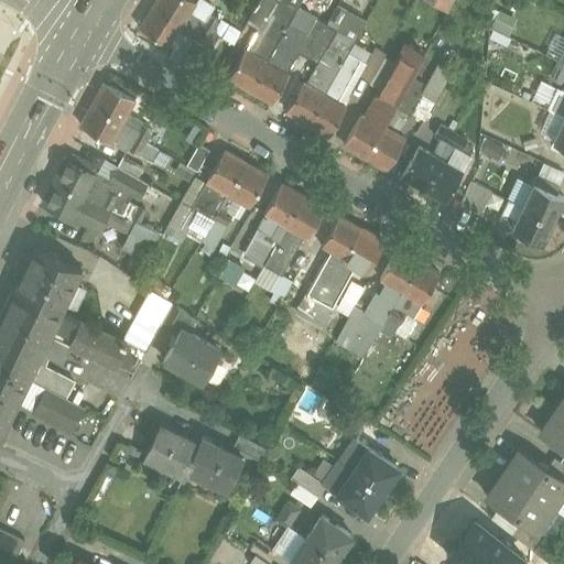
[(194,2),(190,0),(158,0),(141,25),(169,43),(177,29),(187,14),(194,2)]
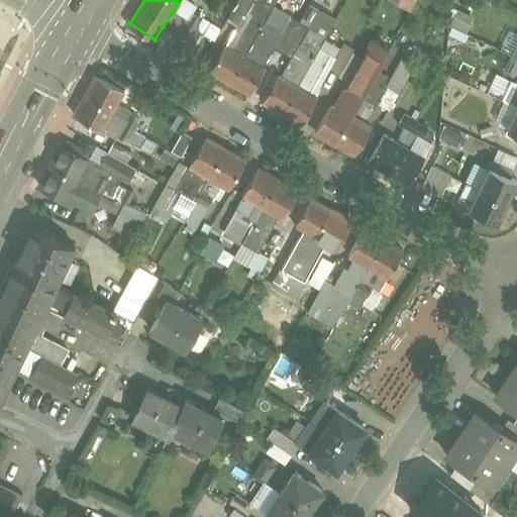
[(257,0),(249,14),(245,12),(238,25),(227,43),(226,43),(211,71),(230,82),(264,22),(274,5),(265,0),(257,0)]
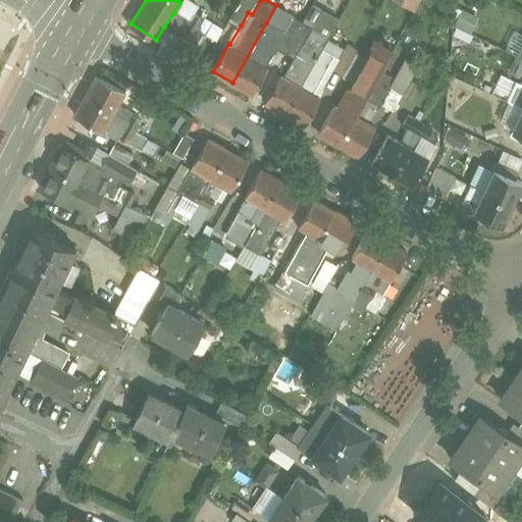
[(241,0),(231,14),(229,19),(241,25),(248,12),(255,0),(241,0)]
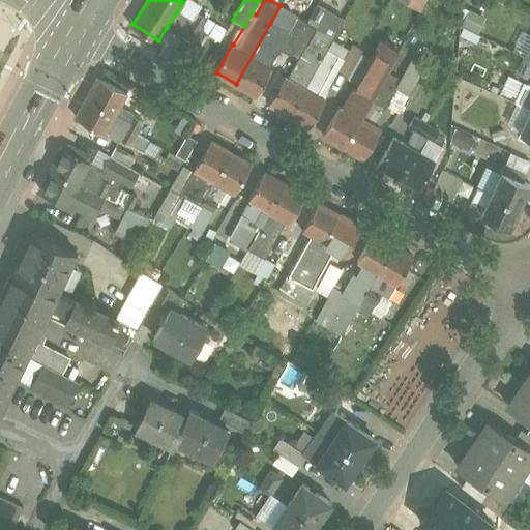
[(207,32),(198,28),(204,15),(194,10),(188,21),(182,34),(202,43),(207,32)]
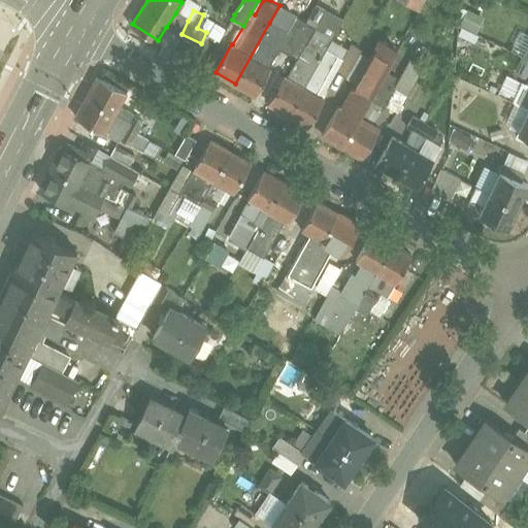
[(342,21),(325,10),(316,27),(333,36),(342,21)]
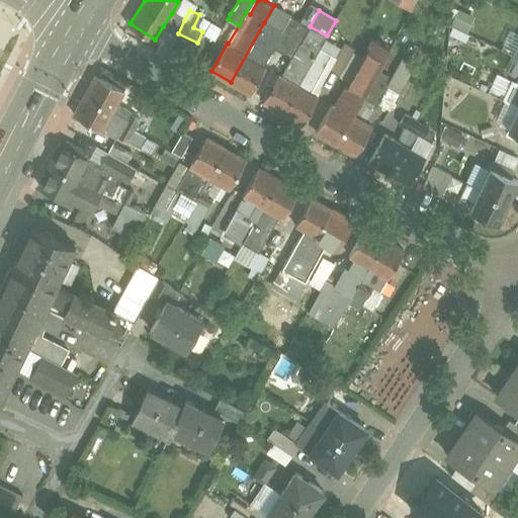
[(184,20),(172,13),(163,26),(177,35),(178,33),(184,20)]
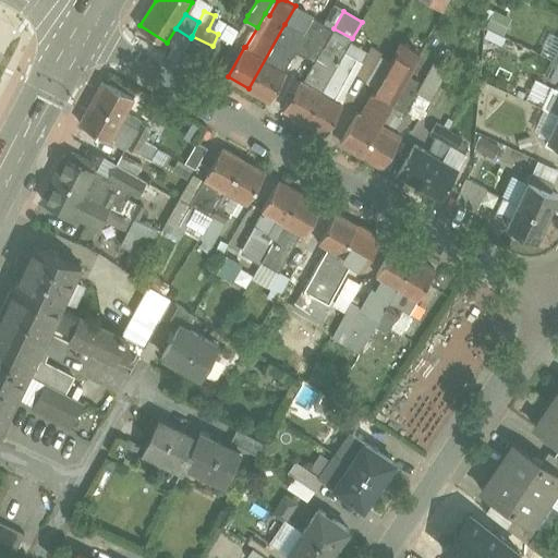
[(324,23),(314,17),(303,35),(304,35),(295,51),(305,57),(324,23)]
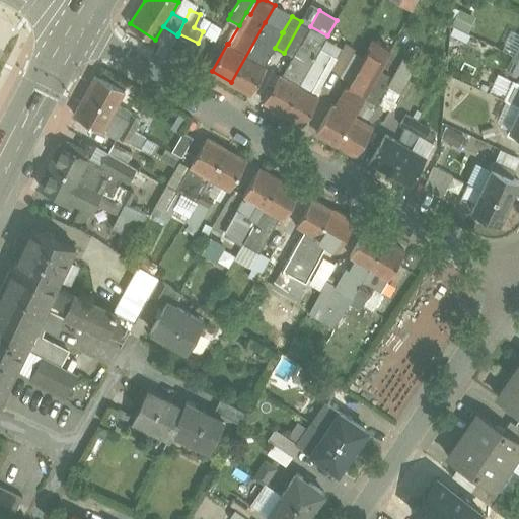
[(301,21),(284,53),(292,57),(282,75),(280,73),(264,101),(284,113),(321,48),(321,47),(327,35),(310,26),(301,21)]
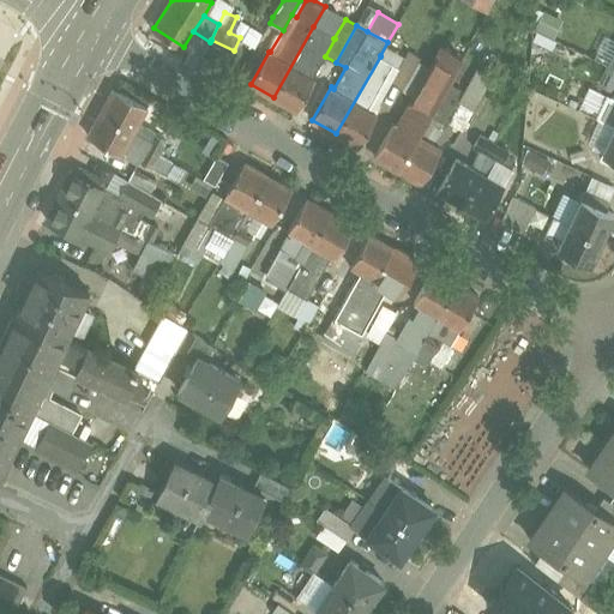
[(333,38),(313,26),(274,97),(296,110),(314,78),(313,77),(325,56),(335,38),(333,38)]
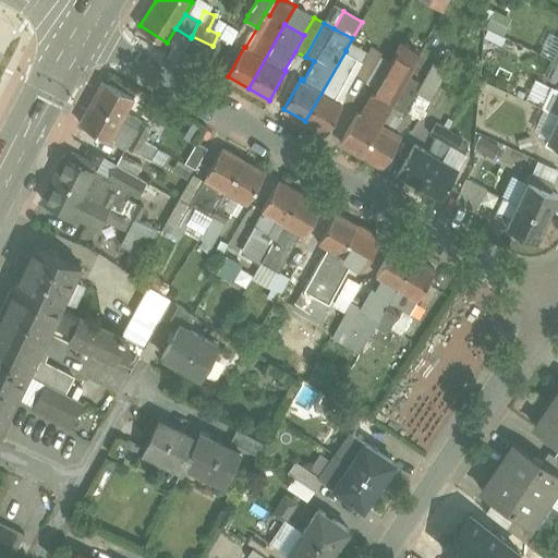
[(366,116),(359,111),(341,142),(362,155),(408,74),(409,74),(421,53),(403,45),(376,91),(379,93),(366,116)]
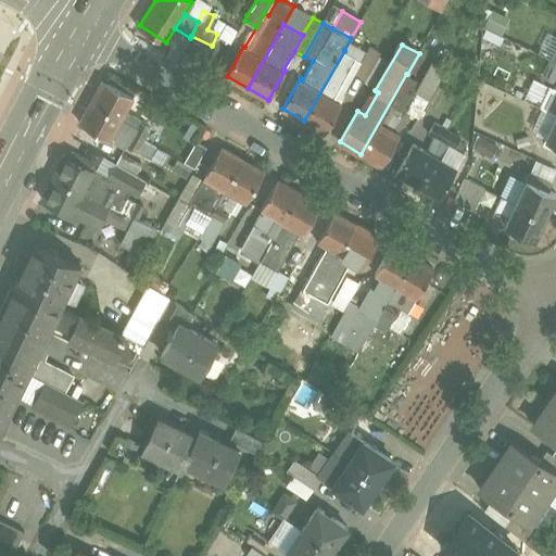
[(370,47),(355,73),(366,79),(381,52),(370,47)]
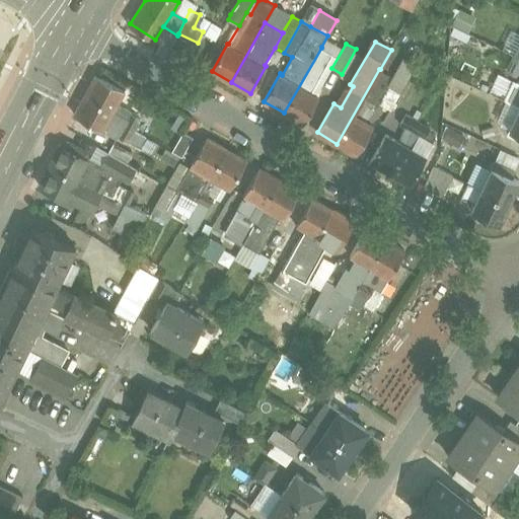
[(321,48),(284,113),(303,125),(319,96),(311,92),(332,54),(321,48)]
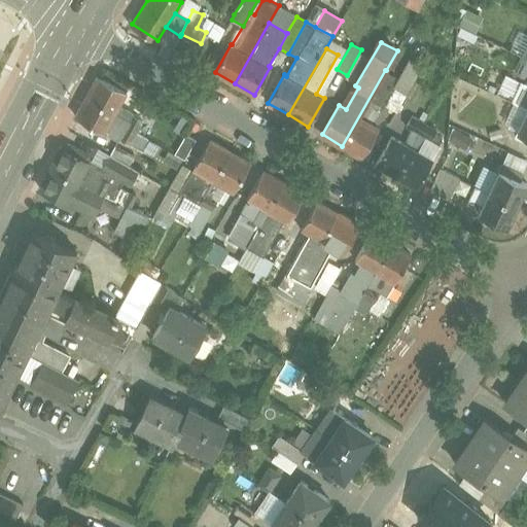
[(423,67),(411,60),(395,86),(408,94),(423,67)]
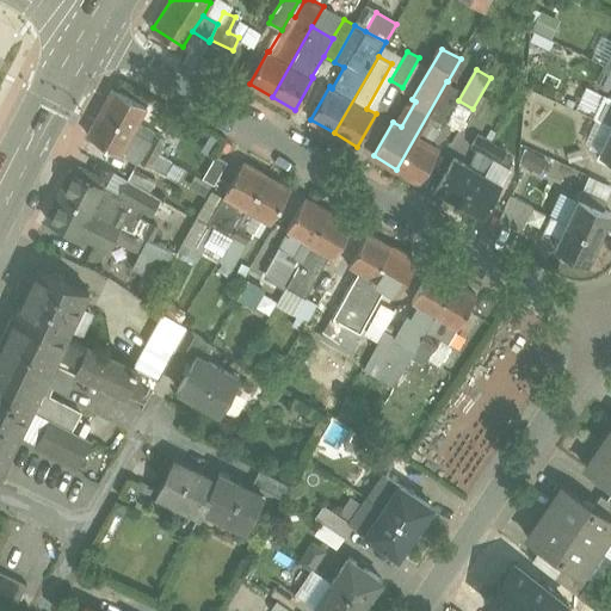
[(446,81),(396,170),(420,183),(439,149),(432,144),(442,128),(439,127),(454,102),(452,102),(461,90),(448,81),(446,81)]
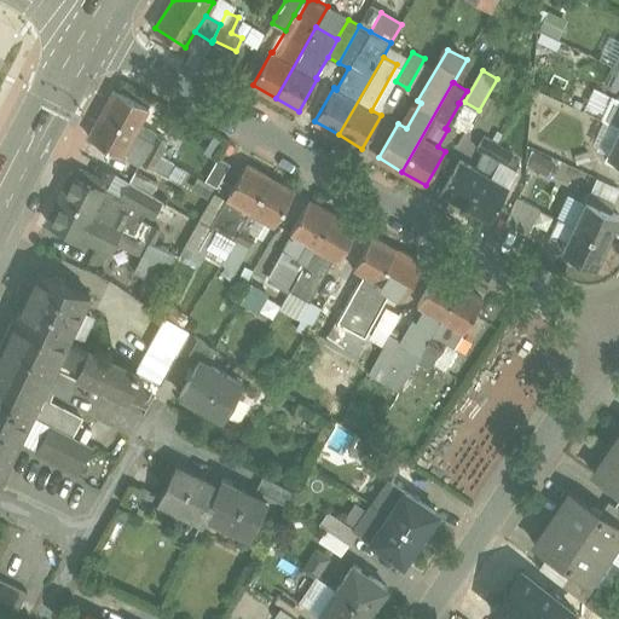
[(149,109),(116,90),(103,114),(154,143),(149,149),(161,155),(168,142),(157,136),(157,134),(140,125),(149,109)]
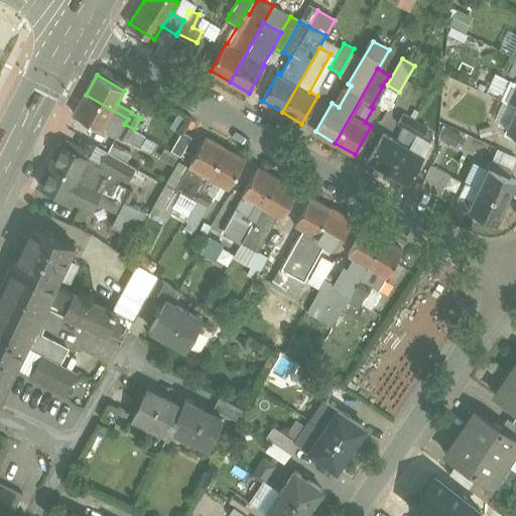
[(515,82),(514,82),(511,81),(502,101),(515,107),(515,82)]
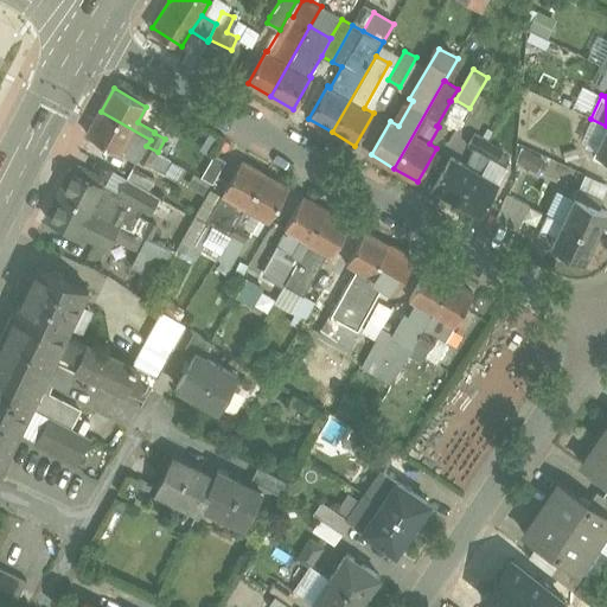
[(151,140),(101,112),(89,134),(121,153),(129,138),(146,146),(151,140)]
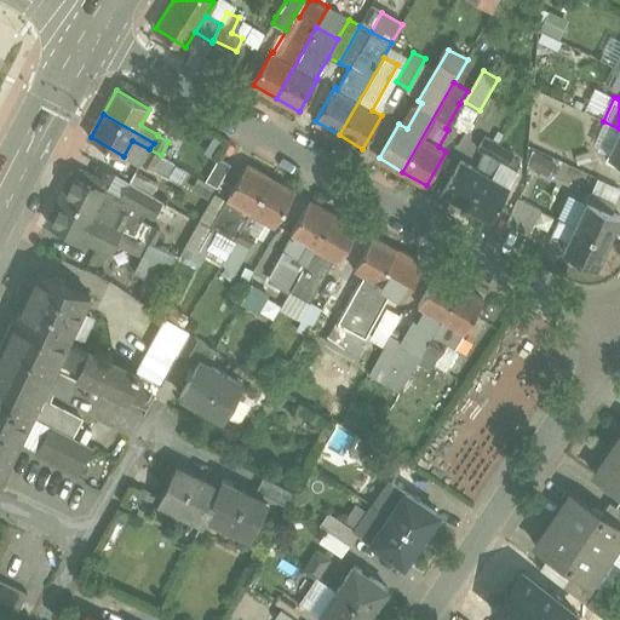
[(619,130),(609,155),(619,160),(619,130)]
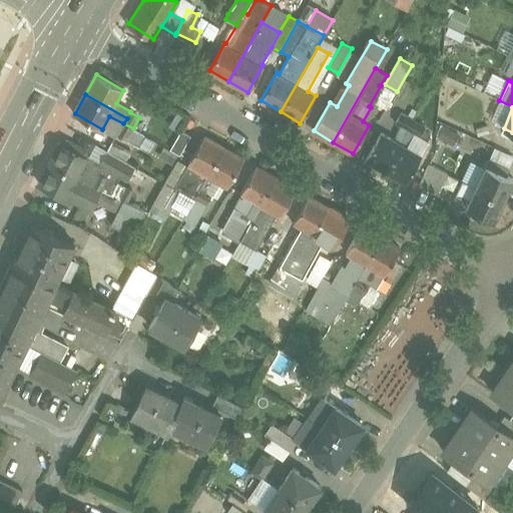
[(395,140),(382,133),(367,160),(386,170),(402,143),(411,120),(400,114),(396,122),(400,125),(395,140)]
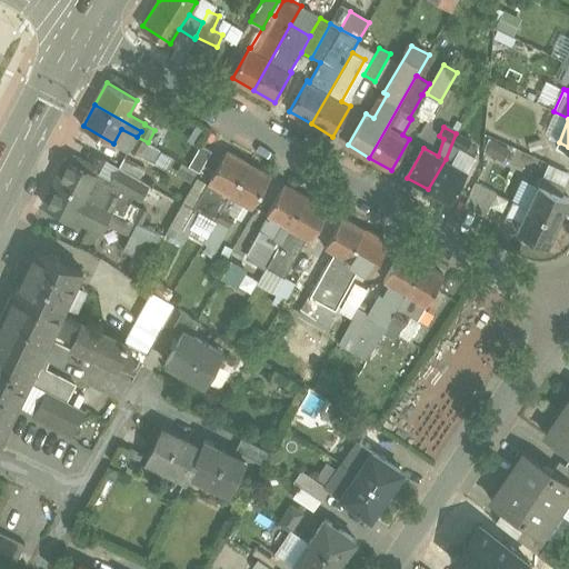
[(467,171),(452,163),(459,147),(465,150),(469,141),(456,133),(446,159),(428,189),(450,201),(467,171)]
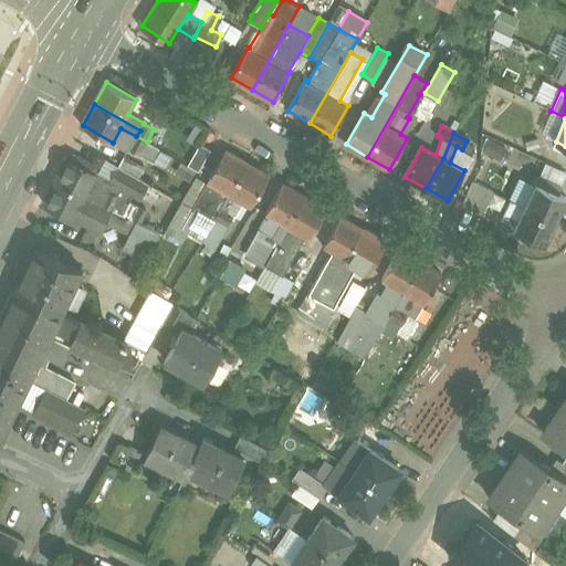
[(147,142),(136,136),(129,148),(140,155),(147,143),(147,142)]
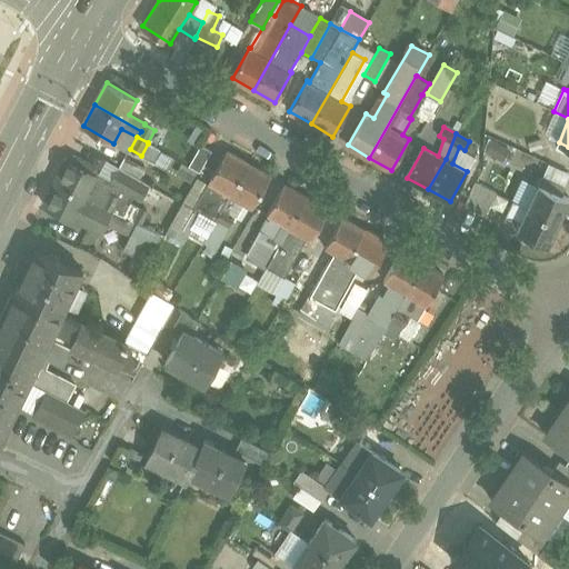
[(212,151),(201,145),(189,166),(200,172),(212,151)]
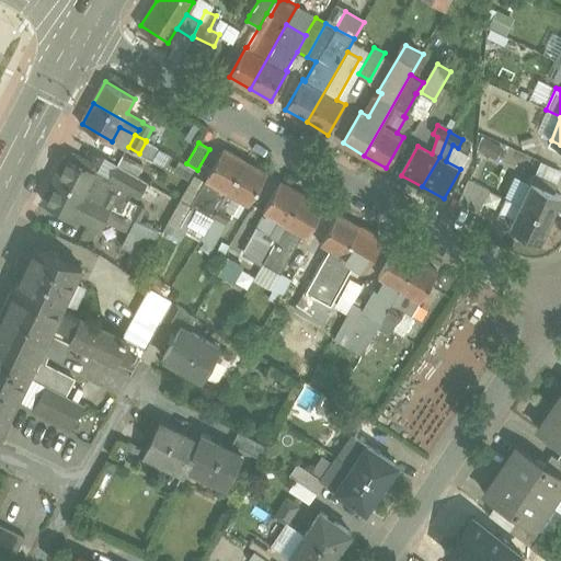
[(192,204),(191,205),(197,208),(213,217),(220,206),(229,192),(245,162),(224,149),(192,204)]
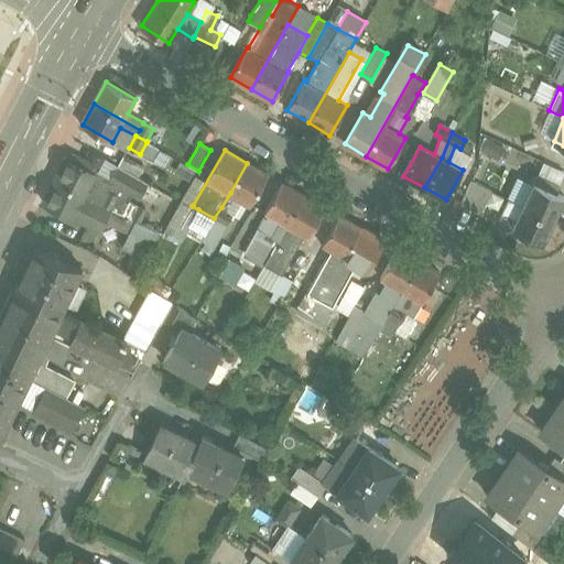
[(109,181),(96,174),(97,173),(96,165),(74,154),(66,158),(65,158),(54,180),(136,219),(140,221),(147,209),(129,201),(132,194),(110,181),(109,181)]
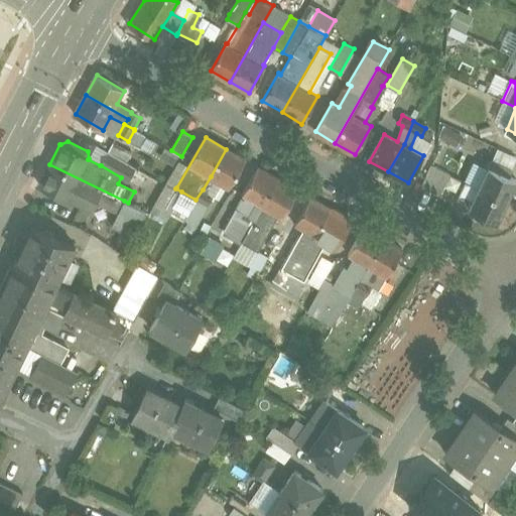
[(245,159),(226,149),(211,176),(216,179),(229,186),(245,159)]
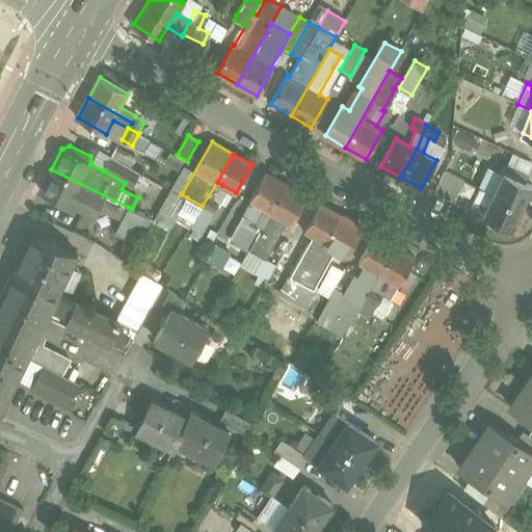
[(140,173),(112,156),(111,157),(111,156),(103,170),(104,170),(125,183),(132,187),(140,173)]
